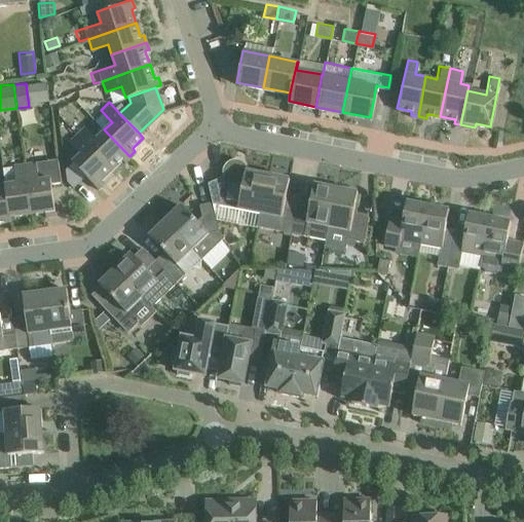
[(104,129),(97,138),(96,138),(84,125),(76,133),(111,169),(121,158),(124,161),(129,156),(104,129)]
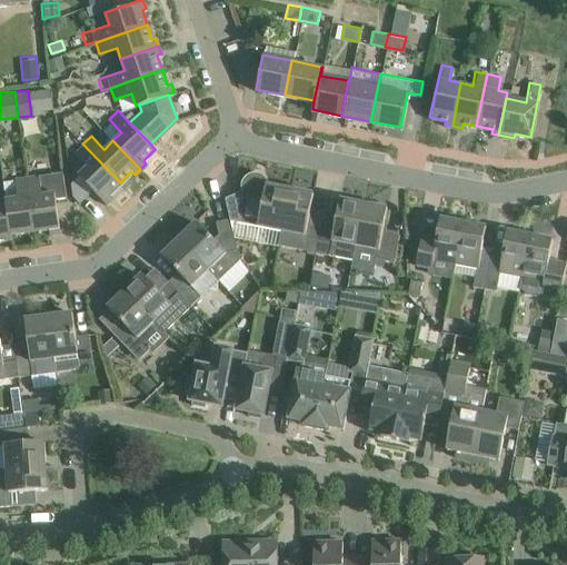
[(109,192),(120,182),(82,144),(73,152),(86,166),(78,175),(105,202),(112,196),(109,192)]
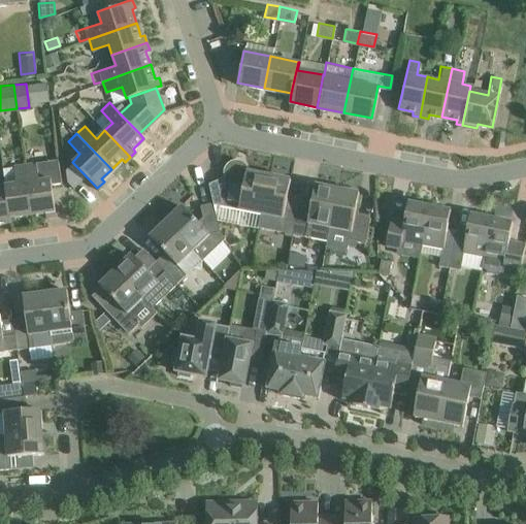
[(52,189),(51,184),(50,183),(60,182),(57,159),(35,162),(35,161),(24,163),(31,213),(44,211),(45,216),(55,215),(52,189)]
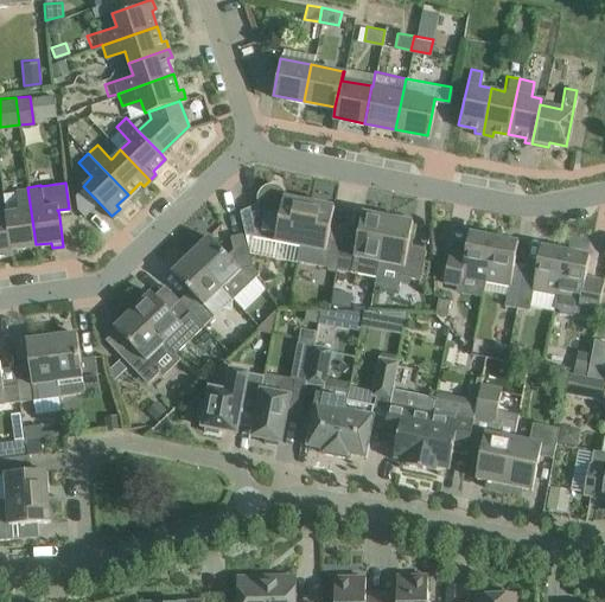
[(265,207),(266,209),(265,217),(262,217),(260,235),(299,243),(309,199),(284,194),(284,193),(282,191),(281,189),(280,186),(278,185),(276,184),(274,184),(272,183),(269,183),(267,183),(266,184),(263,185),(261,186),(260,189),(259,190),(259,191),(258,193),(258,196),(258,198),(258,199),(259,202),(260,204),(262,206),(265,207)]
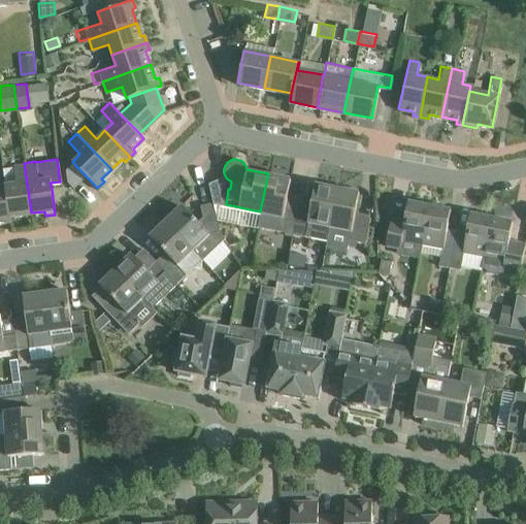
[(9,216),(31,213),(24,163),(13,164),(15,182),(4,184),(5,189),(9,221),(10,221),(9,216)]
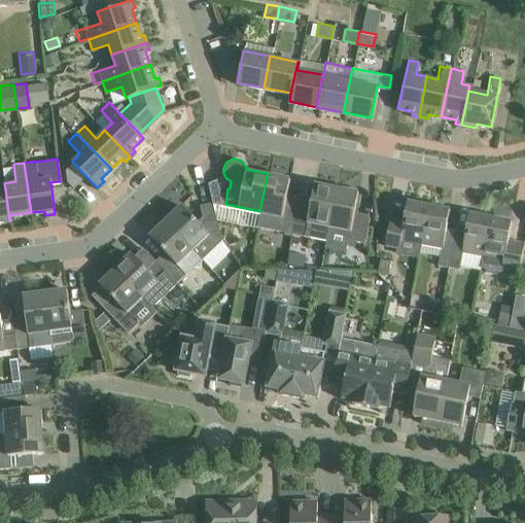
[(291,232),(298,202),(284,199),(288,177),(268,173),(259,211),(272,213),(270,229),(291,232)]
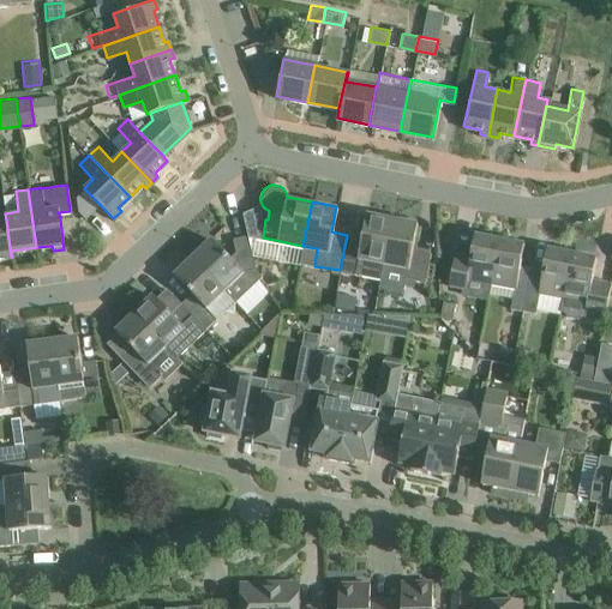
[(391,217),(365,212),(360,237),(347,235),(340,270),(365,275),(379,278),(382,270),(391,217)]
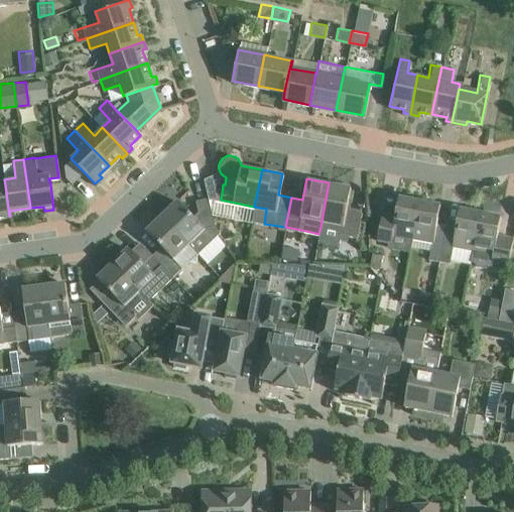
[(346,208),(346,207),(350,186),(329,182),(320,227),(340,231),(340,232),(356,235),(361,211),(346,208)]
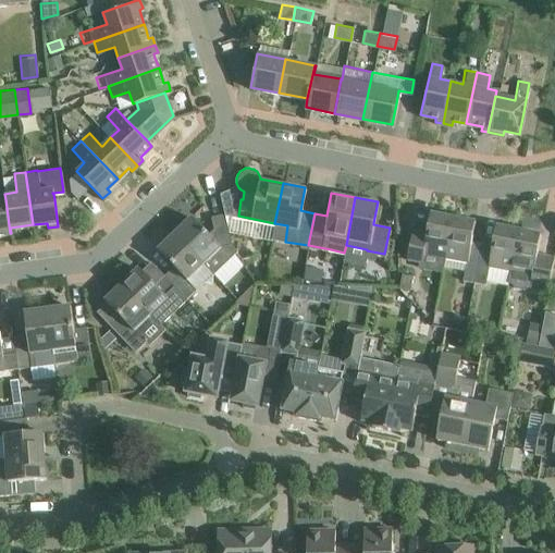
[(0,234),(10,233),(5,199),(0,199),(0,234)]
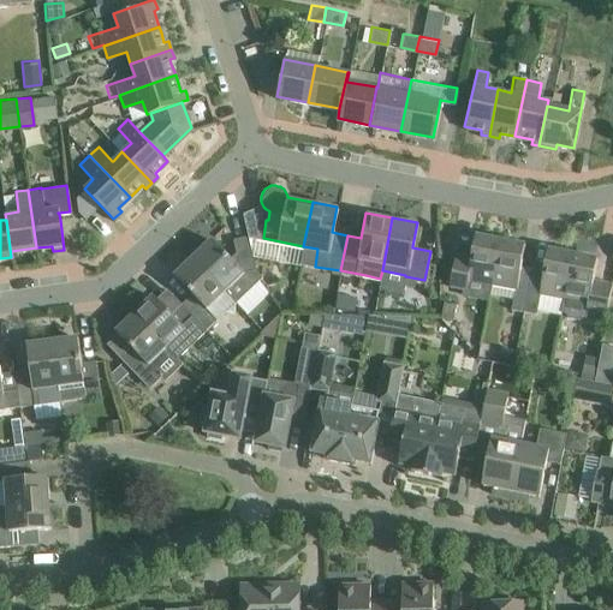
[(491,282),(499,238),(474,233),(470,255),(454,252),(448,286),(466,289),(469,277),(491,282)]
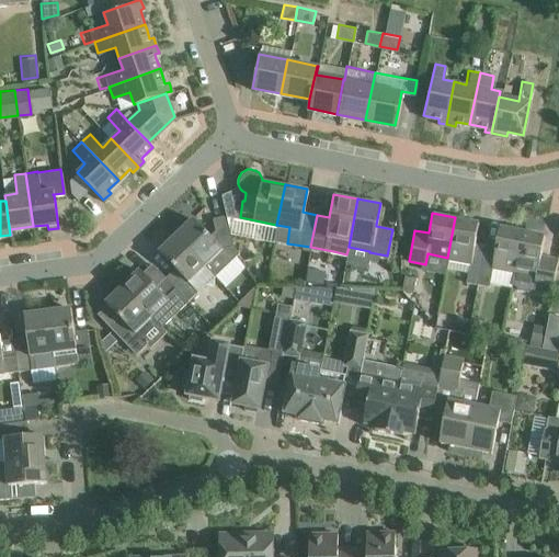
[(232,243),(230,235),(225,214),(212,216),(214,228),(208,234),(192,217),(175,234),(214,274),(239,251),(232,243)]
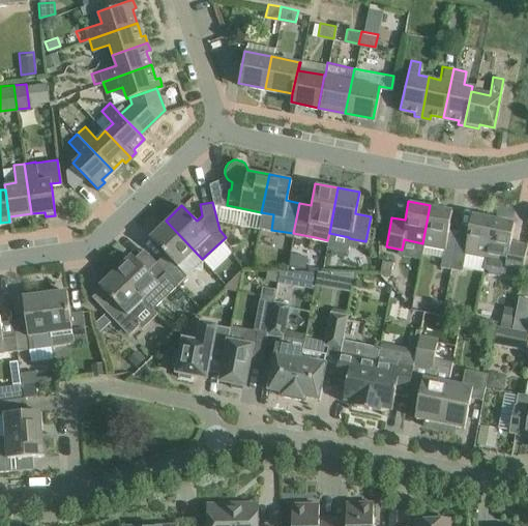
[(457,233),(447,231),(451,209),(430,205),(422,243),(443,246),(440,265),(450,267),(457,233)]
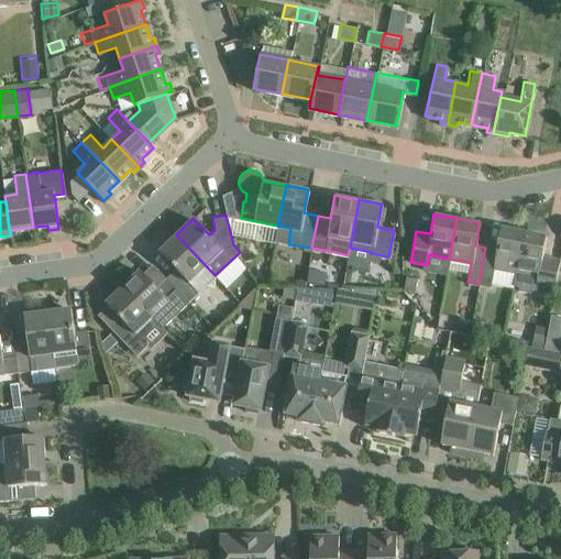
[(515,271),(523,231),(501,227),(496,249),(485,248),(479,284),(491,286),(494,266),(515,271)]
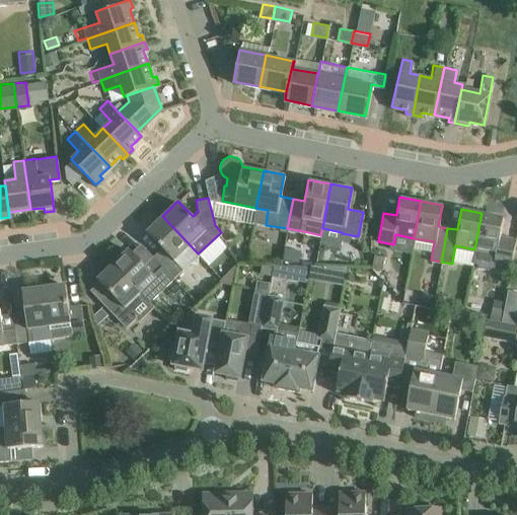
[(515,237),(499,234),(503,216),(482,213),(474,249),(472,262),(476,263),(478,266),(488,268),(491,265),(495,266),(495,265),(510,267),(515,237)]
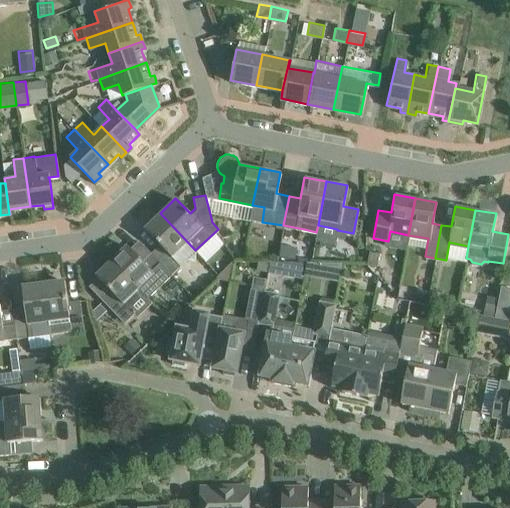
[(181,262),(195,250),(160,213),(144,228),(159,243),(150,252),(170,273),(181,262)]
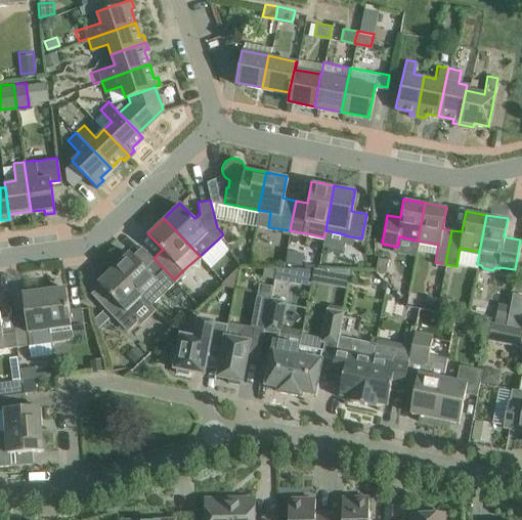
[(286,249),(285,261),(301,263),(303,251),(286,249)]
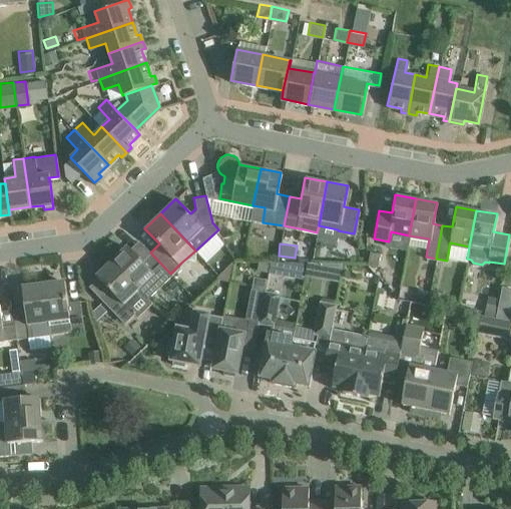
[(170,274),(150,252),(142,261),(126,244),(111,260),(137,288),(152,272),(162,282),(170,274)]
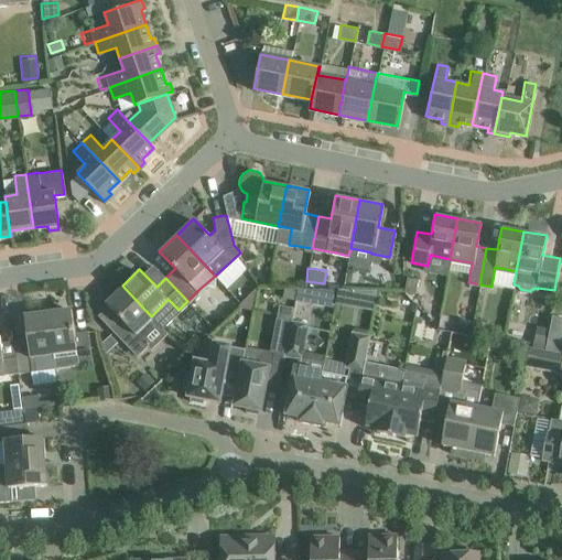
[(414,291),(417,278),(406,276),(403,290),(414,291)]
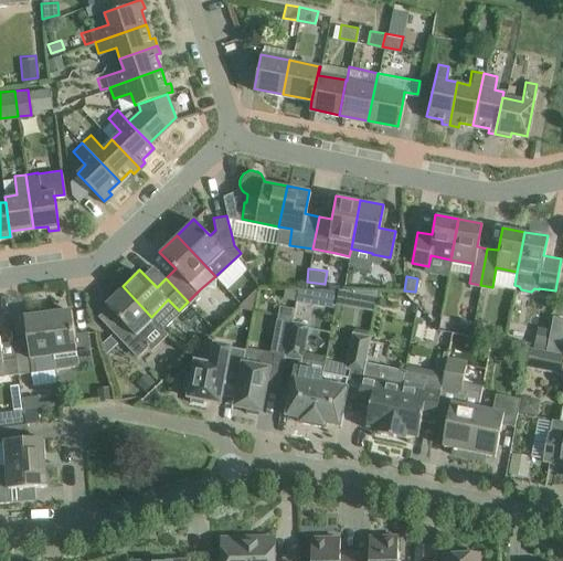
[(159,324),(151,317),(123,286),(105,303),(121,319),(112,329),(138,356),(149,345),(144,338),(159,324)]
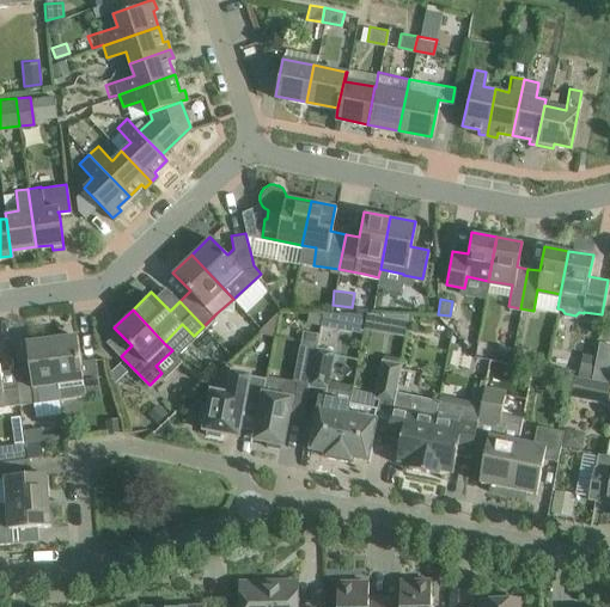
[(302,329),(299,343),(315,347),(317,331),(302,329)]
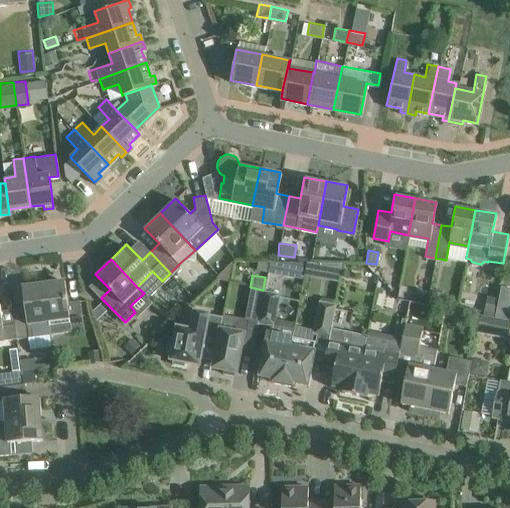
[(83,328),(81,319),(79,299),(67,301),(64,279),(43,282),(49,333),(70,330),(83,328)]
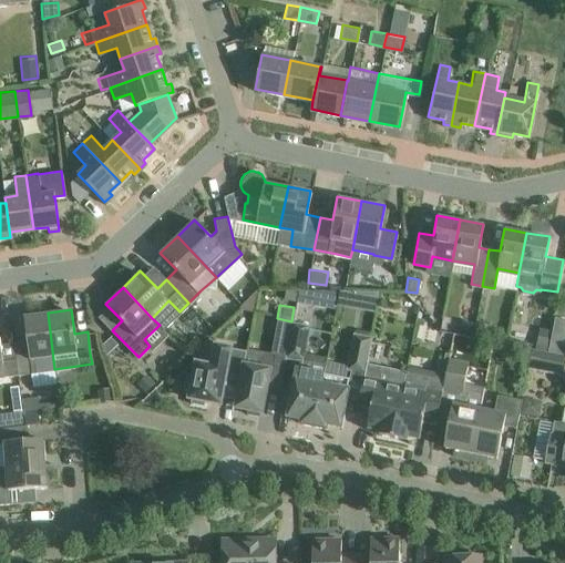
[(17,375),(54,369),(48,313),(23,316),(27,339),(12,341),(17,375)]
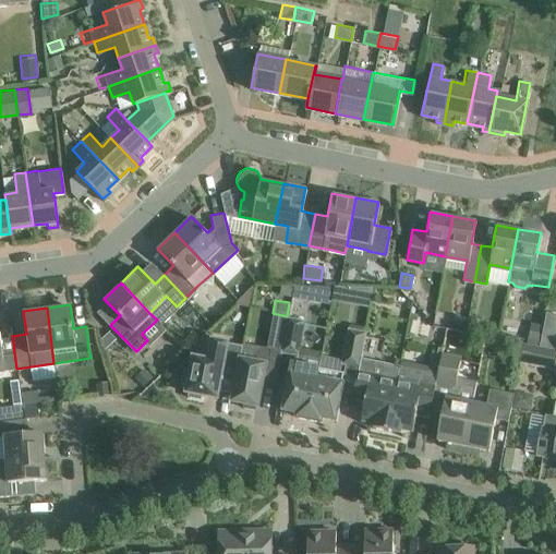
[(555,311),(545,310),(539,344),(552,347),(555,347),(555,344),(555,311)]
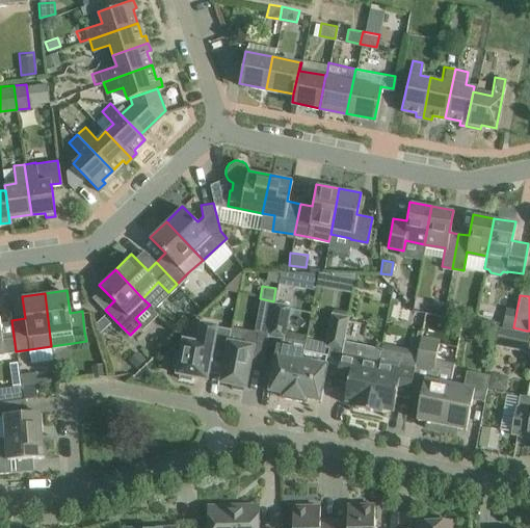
[(290,304),(274,299),(267,332),(267,334),(281,336),(284,337),(285,331),(290,304)]
